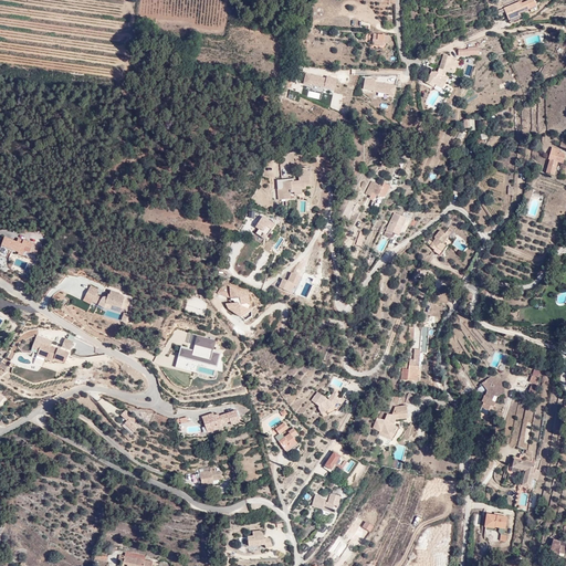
[(537,8),(534,0),(522,6),(521,2),(505,9),(511,22),(519,20),(516,16),(537,8)]
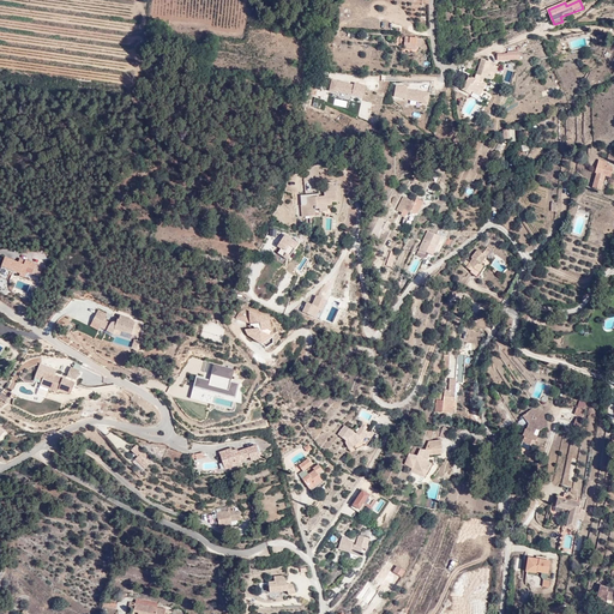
[(497,61),(519,60),(519,50),(497,52),(497,61)]
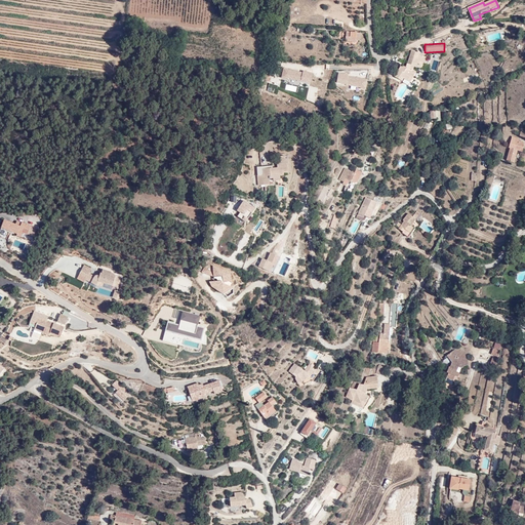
[(395,79),(400,81),(401,79),(404,81),(408,82),(410,78),(414,80),(417,73),(414,71),(415,68),(420,69),(422,64),(427,65),(429,57),(420,55),(416,54),(417,52),(410,51),(406,68),(401,67),(395,79)]
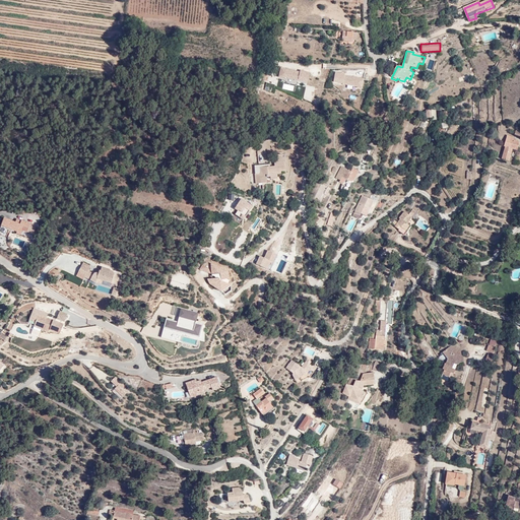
[(308,83),(310,72),(300,70),(300,71),(281,67),(278,76),(308,83)]
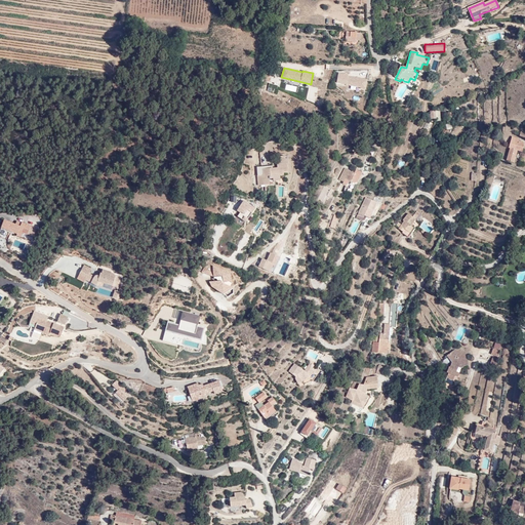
[(349,74),(338,72),(336,82),(365,89),(367,80),(349,76),(349,74)]
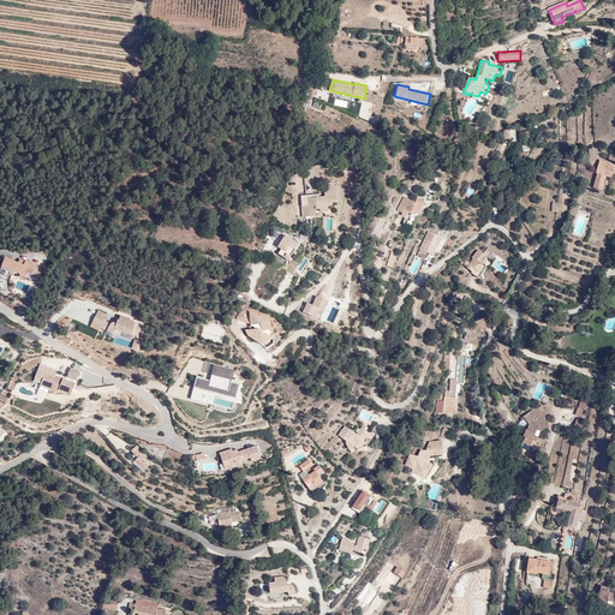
[(511,130),(506,130),(506,139),(515,139),(515,135),(512,135),(511,130)]
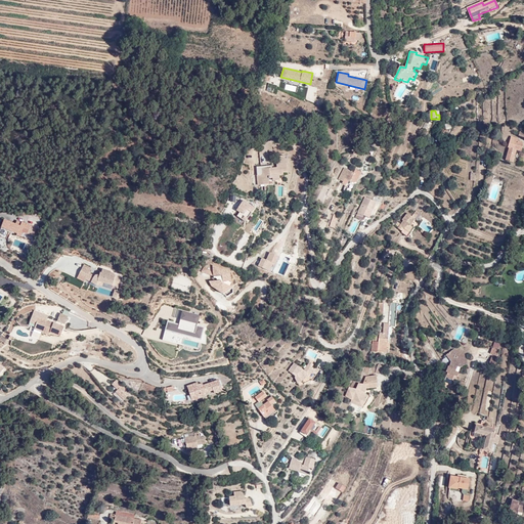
[(518,138),(516,138),(515,141),(512,141),(510,147),(511,147),(515,149),(516,143),(518,143),(518,141),(518,138)]
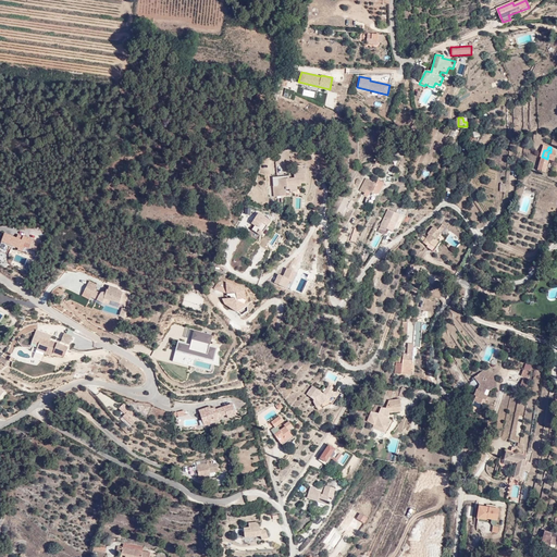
[(556,152),(556,151),(551,150),(551,152),(548,152),(547,159),(543,157),(539,171),(546,173),(549,159),(555,160),(556,152)]
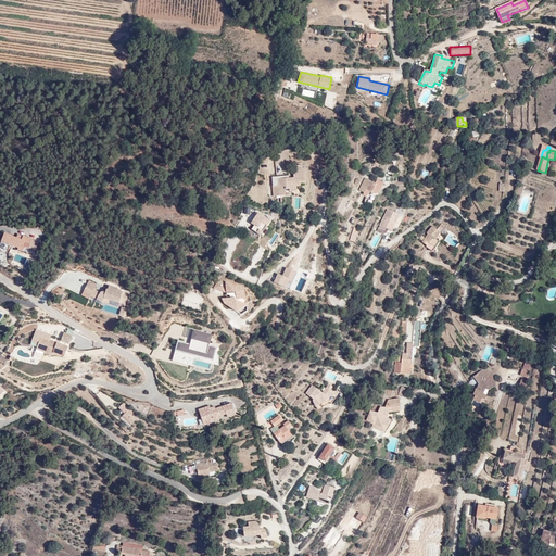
[(299,187),(299,188),(302,187),(302,184),(305,184),(304,165),(298,165),(298,173),(294,173),(295,178),(290,179),(289,176),(274,176),(274,197),(287,196),(286,190),(291,190),(293,189),(293,187),(299,187)]
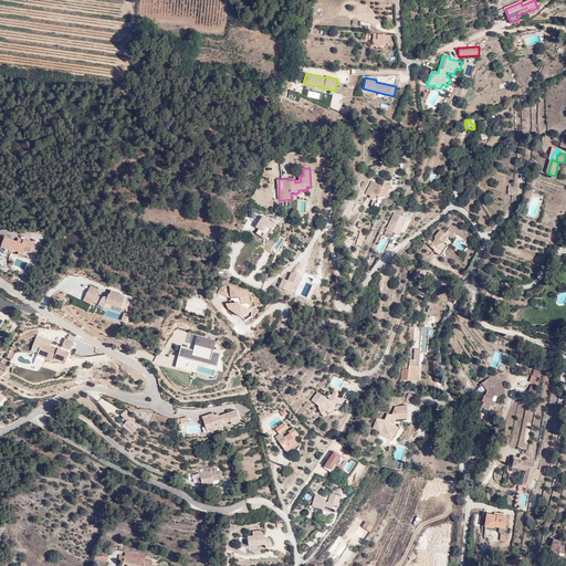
[(381,186),(375,184),(368,197),(374,199),(376,196),(380,197),(385,196),(388,189),(387,188),(388,185),(384,182),(381,186)]
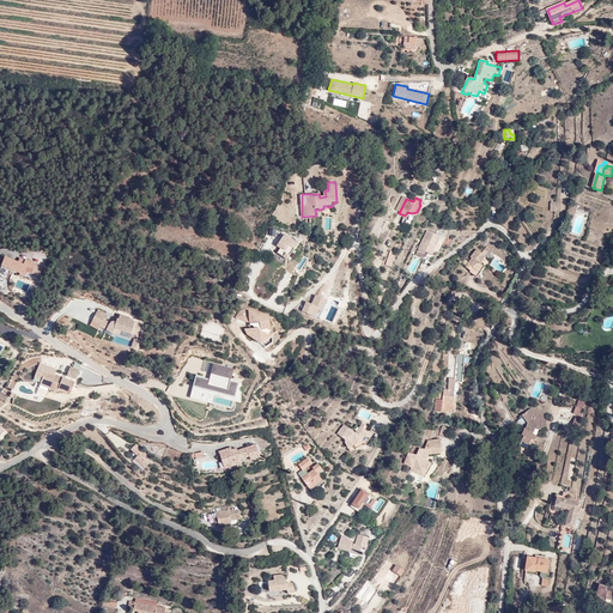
[(418,249),(416,254),(414,254),(423,259),(426,253),(432,255),(441,237),(439,237),(441,236),(426,230),(418,249)]
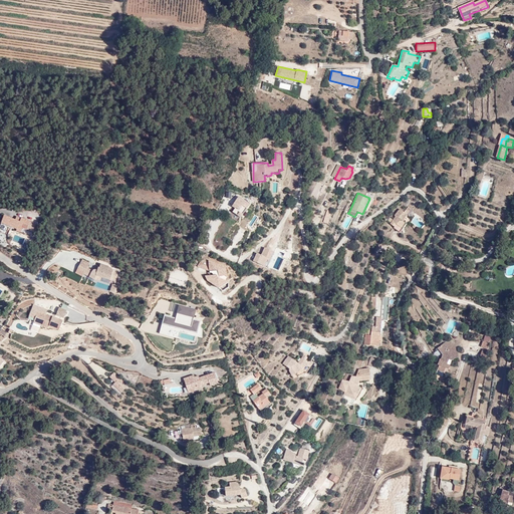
[(238,196),(232,206),(235,209),(232,212),(241,218),(250,204),(238,196)]
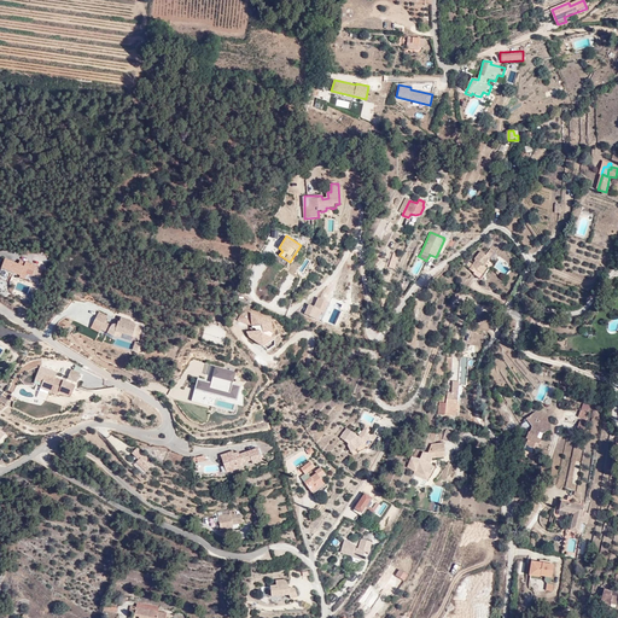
[(395,269),(401,255),(394,252),(388,267),(395,269)]
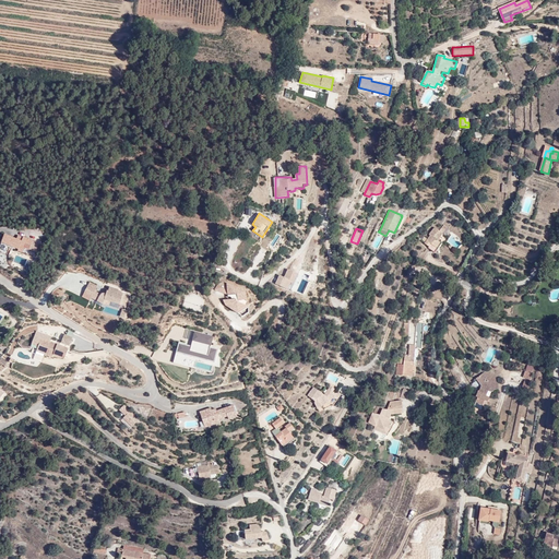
[(440,241),(444,235),(440,232),(436,228),(430,236),(432,237),(426,245),(437,253),(443,245),(440,241)]
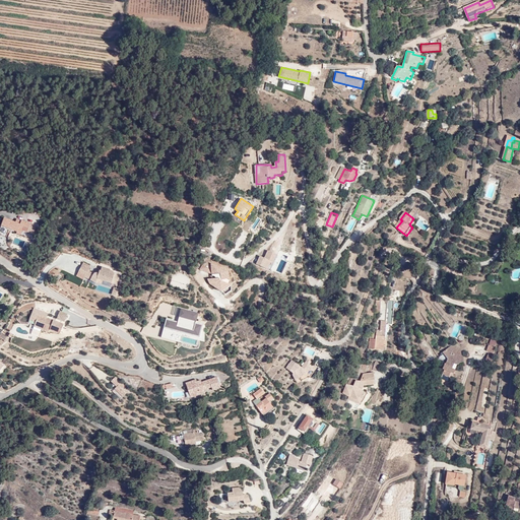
[(1,217),(0,219),(0,235),(3,237),(6,229),(13,231),(14,229),(23,232),(27,223),(18,220),(16,223),(1,217)]
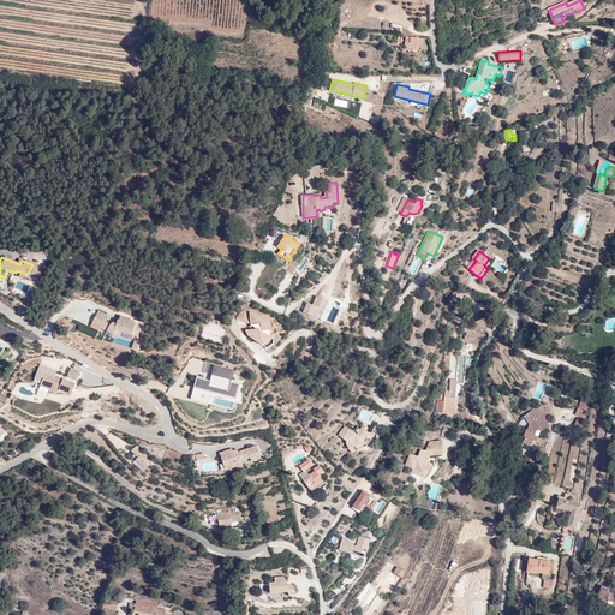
[(308,303),(302,311),(317,320),(327,302),(316,296),(312,305),(311,305),(308,303)]
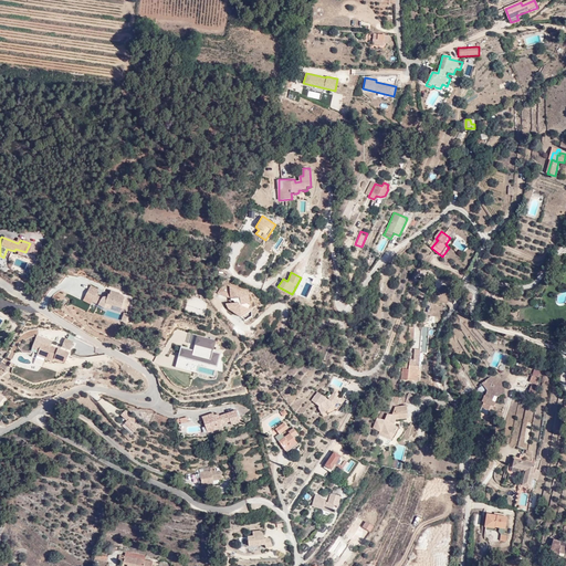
[(240,291),(230,286),(229,286),(231,307),(241,314),(248,310),(250,305),(248,295),(241,295),(240,291)]
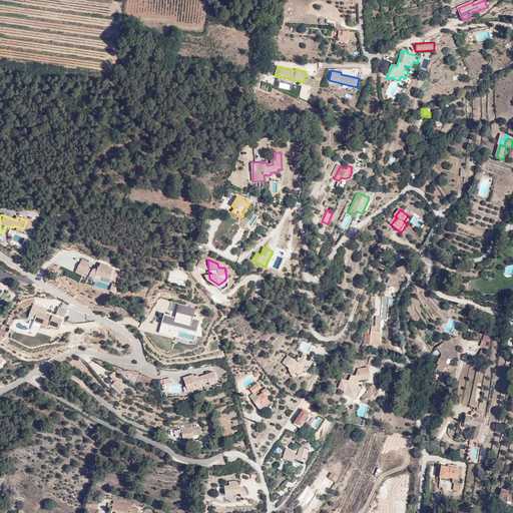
[(81,271),(75,268),(74,268),(72,272),(79,275),(80,273),(91,278),(93,275),(107,279),(109,269),(107,267),(105,267),(105,266),(97,263),(97,266),(86,261),(81,271)]
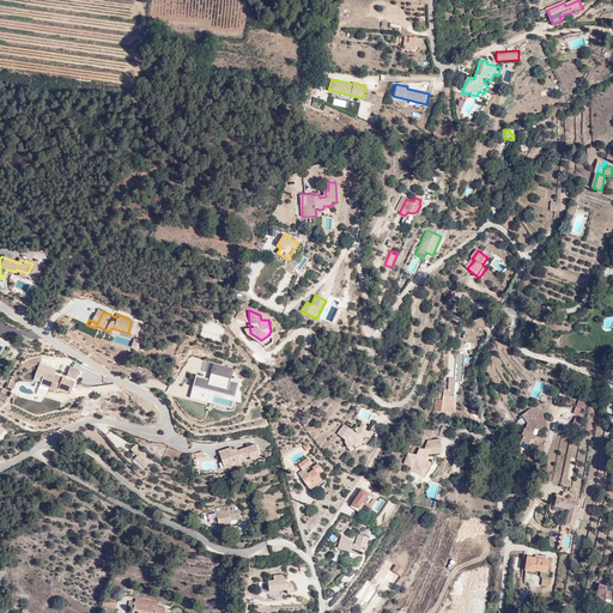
[(246,322),(249,317),(238,311),(235,317),(246,322)]
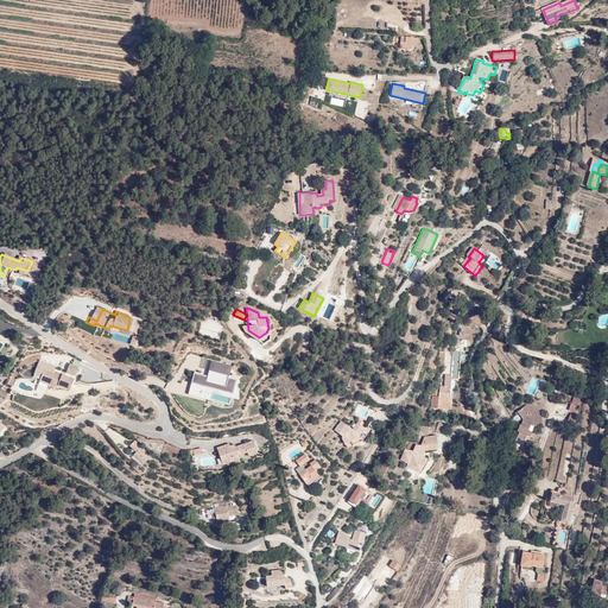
[(132,336),(130,346),(138,348),(140,339),(132,336)]
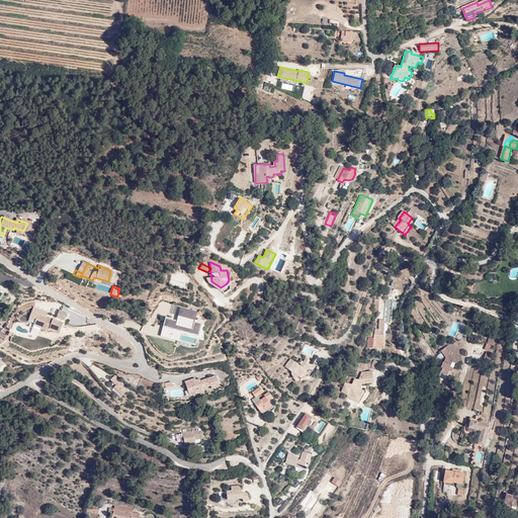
[(392,298),(385,297),(382,322),(378,321),(378,325),(374,324),(373,336),(367,335),(366,346),(383,347),(384,336),(383,336),(385,322),(390,322),(392,298)]
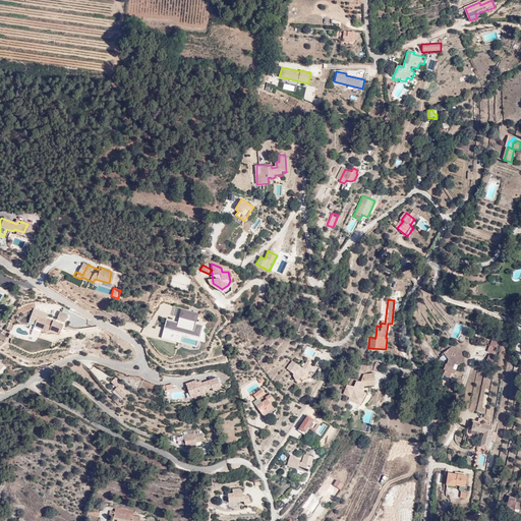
[(165,320),(162,339),(197,346),(200,331),(205,332),(206,325),(196,324),(198,313),(180,309),(177,322),(165,320)]
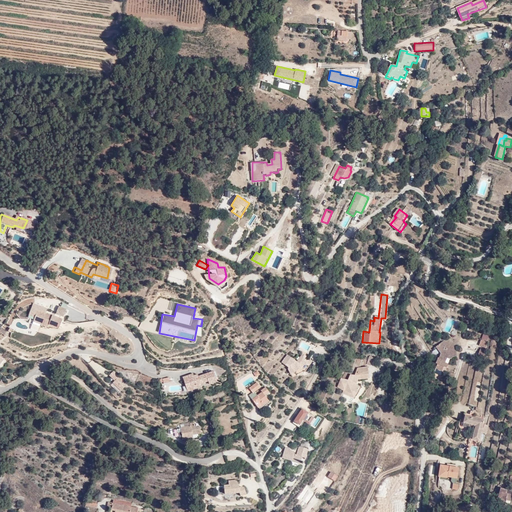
[(55,314),(64,317),(67,309),(58,306),(55,314)]
